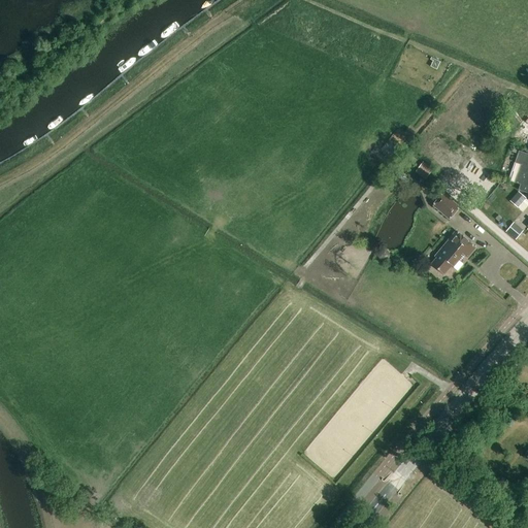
[(527,154),(519,151),(515,162),(508,179),(515,182),(514,182),(521,184),(519,190),(527,192),(527,154)]
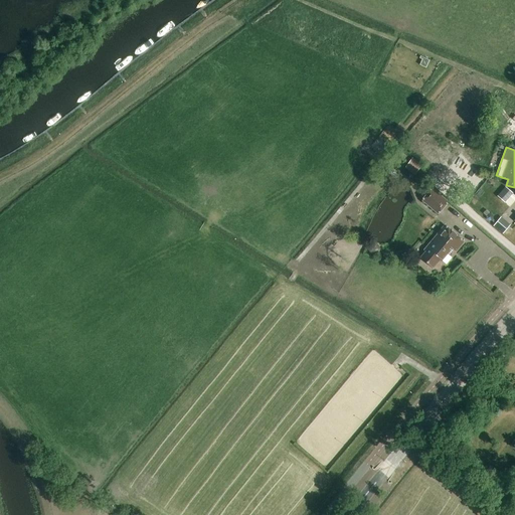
[(405,167),(415,175),(423,165),(413,157),(405,167)]
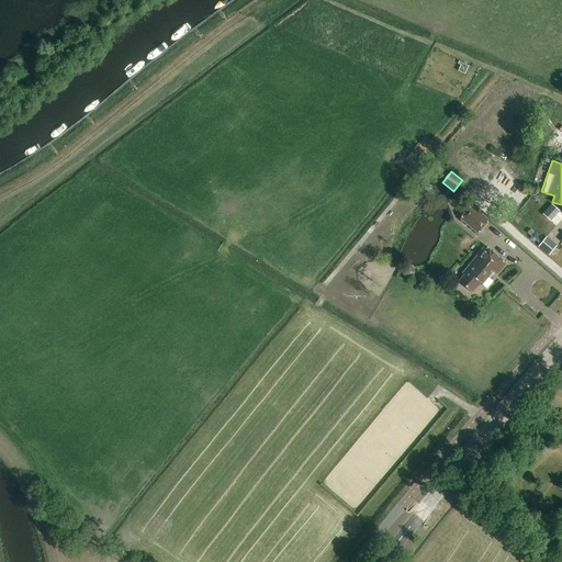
[(552,204),(543,213),(551,221),(560,211),(552,204)]
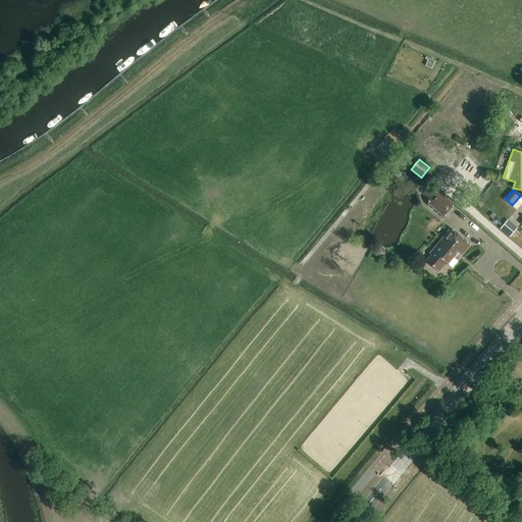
[(428,204),(445,217),(455,204),(438,191),(428,204)]
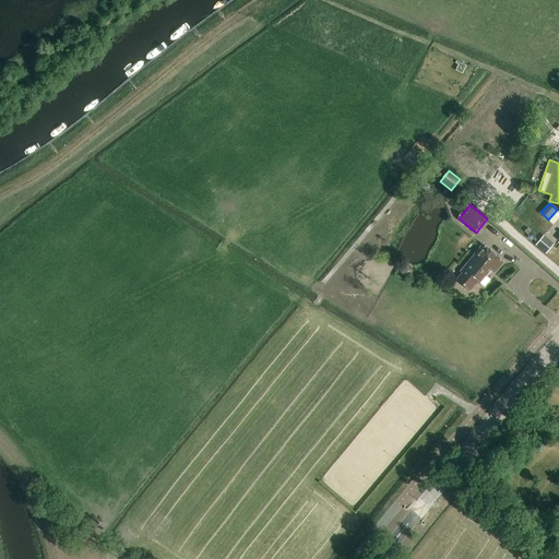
[(545,235),(536,245),(546,253),(555,244),(545,235)]
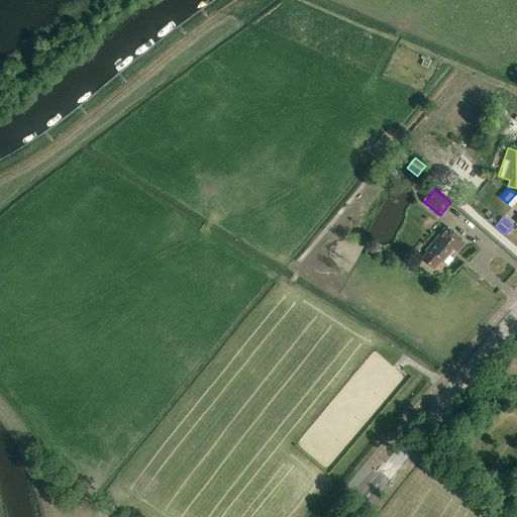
[(458,252),(468,242),(448,226),(440,236),(427,252),(429,253),(424,260),(436,270),(444,261),(449,266),(455,259),(452,256),(456,250),(458,252)]
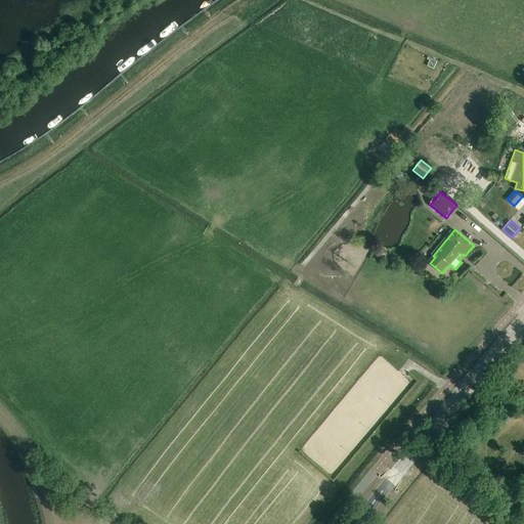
[(378,257),(382,258),(386,258),(388,253),(387,252),(385,249),(381,248),(378,248),(376,250),(375,253),(378,257)]
